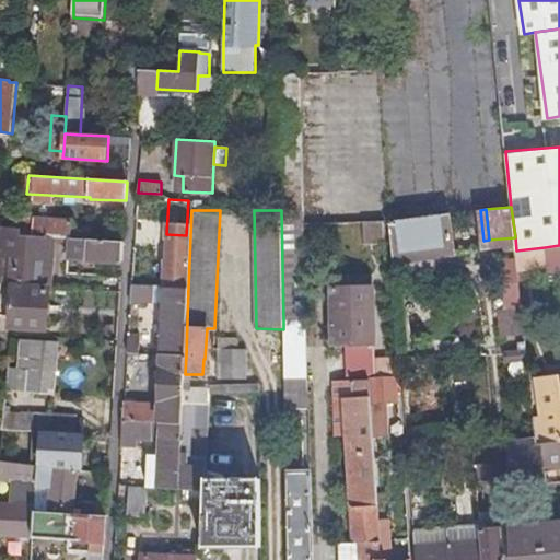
[(283,329),(284,401),(308,401),(306,319),(304,246),(303,210),(281,210),(283,321),(283,329)]
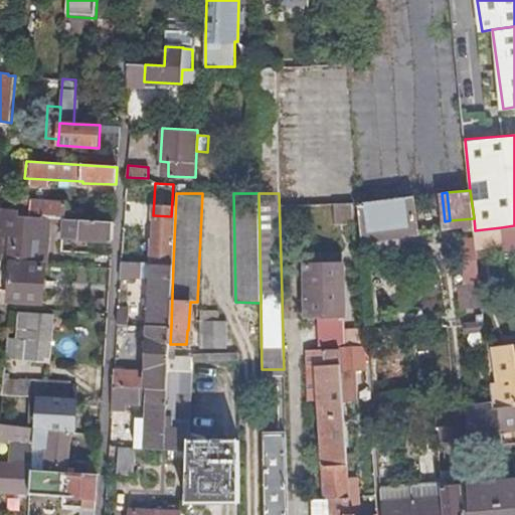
[(358,203),(362,251),(401,246),(399,235),(418,232),(413,196),(358,203)]
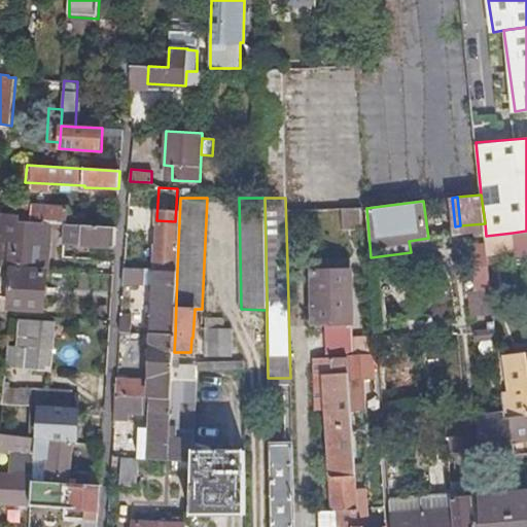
[(32,202),(23,202),(21,216),(21,221),(47,223),(66,224),(68,224),(69,208),(32,206),(32,202)]
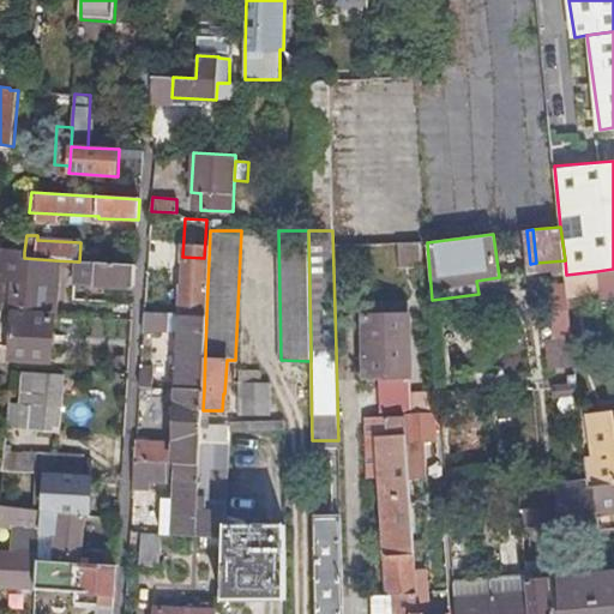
[(399,264),(422,264),(420,242),(398,244),(399,264)]
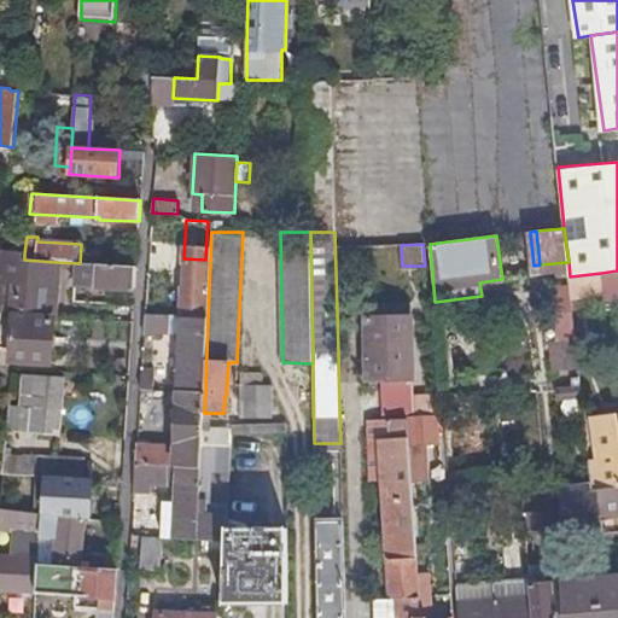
[(3,251),(1,266),(17,267),(17,260),(24,260),(24,254),(3,251)]
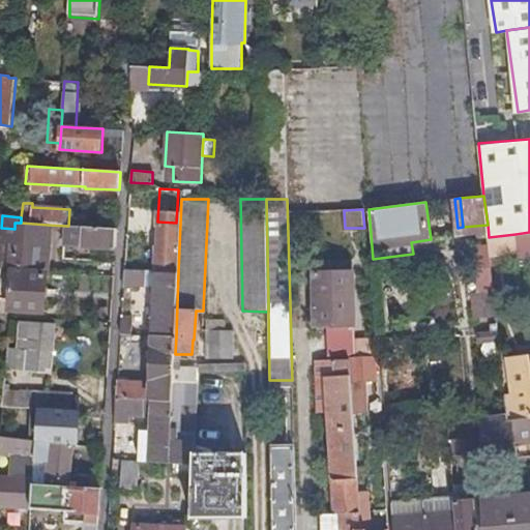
[(0,235),(0,267),(45,271),(46,260),(48,260),(50,239),(48,239),(48,225),(21,223),(15,223),(15,229),(1,228),(0,235)]
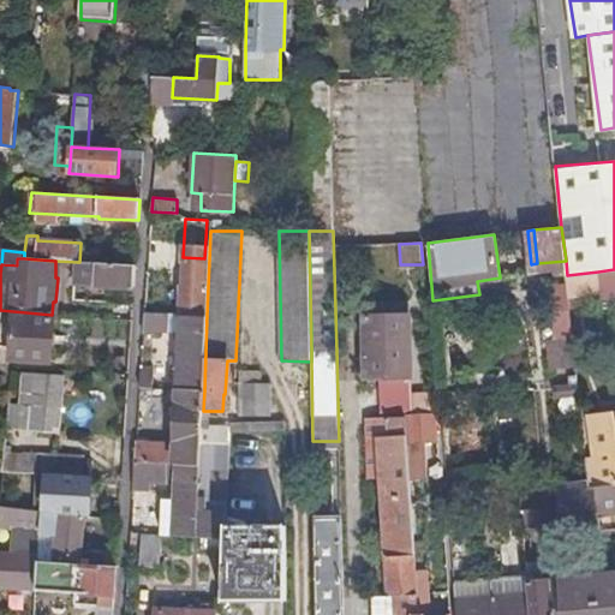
[(96,286),(135,288),(136,266),(79,262),(77,262),(76,274),(96,275),(96,286)]
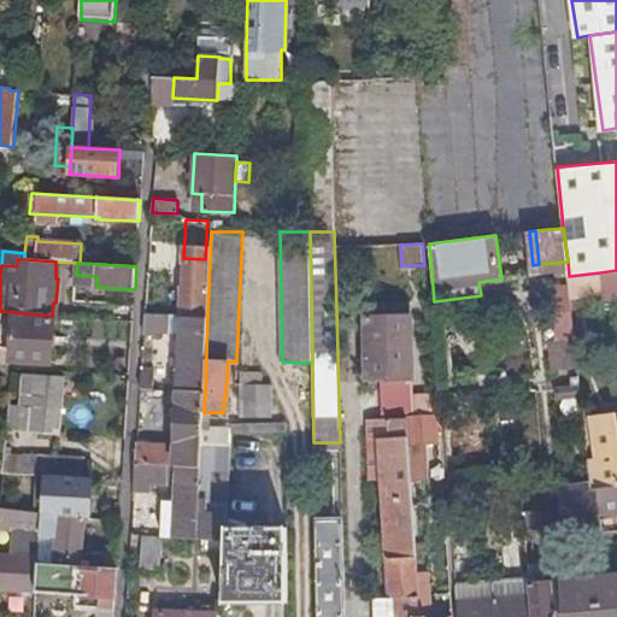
[(205,264),(182,263),(181,305),(203,306),(205,264)]
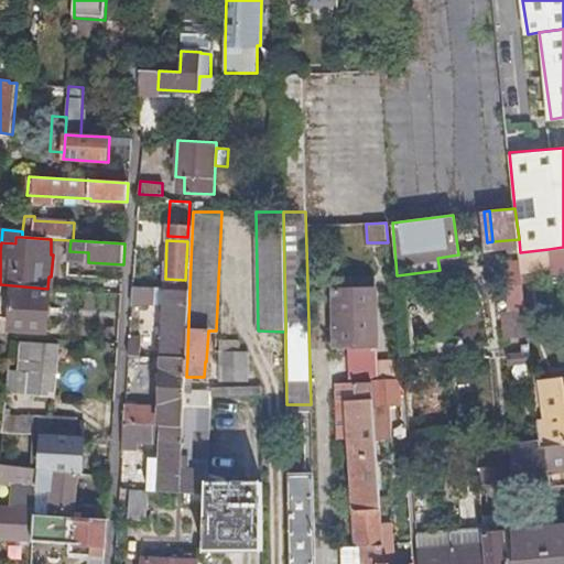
[(563,247),(549,249),(551,271),(551,275),(563,273),(563,247)]
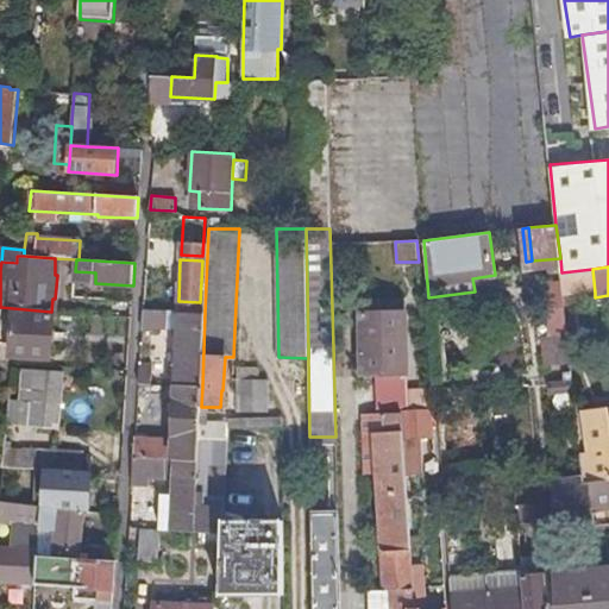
[(592,269),(562,272),(562,278),(564,296),(595,293),(592,269)]
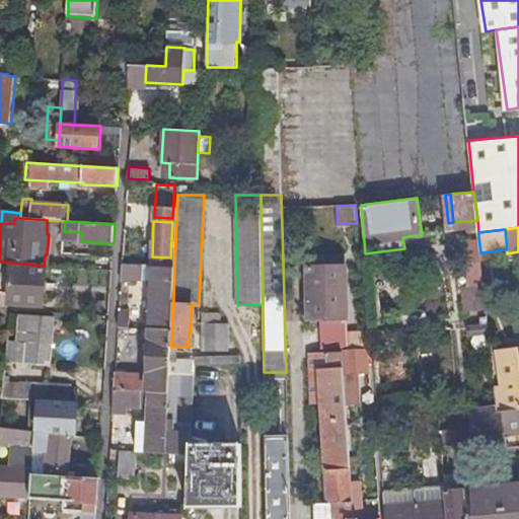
[(480,252),(478,237),(465,238),(469,277),(483,276),(480,252)]
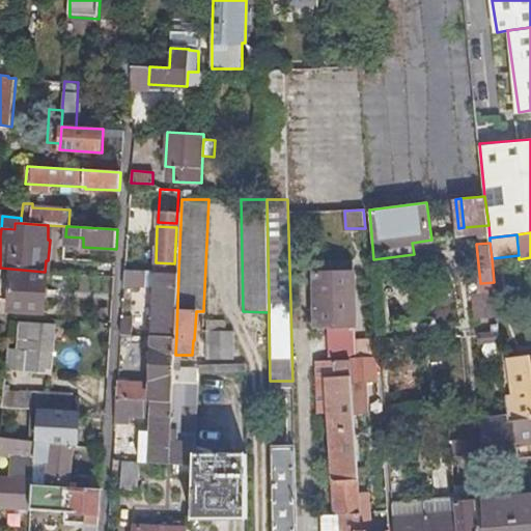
[(314,275),(353,273),(353,260),(313,262),(314,275)]
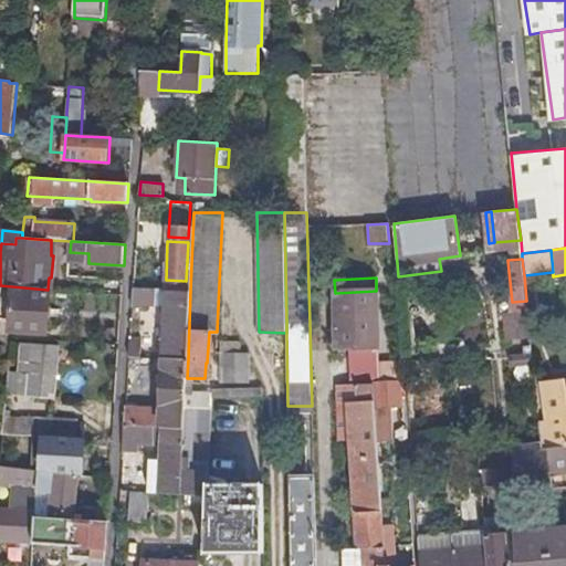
[(48,291),(48,290),(0,285),(0,294),(13,295),(12,331),(48,334),(50,292),(48,291)]
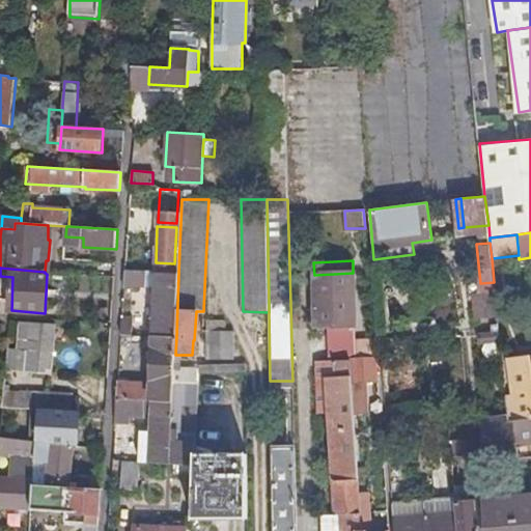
[(124,270),(124,284),(146,284),(146,271),(124,270)]
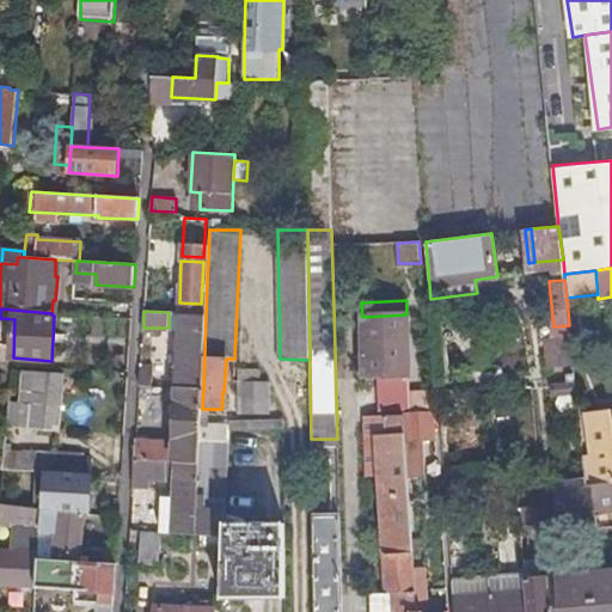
[(206,313),(181,312),(177,387),(203,389),(206,313)]
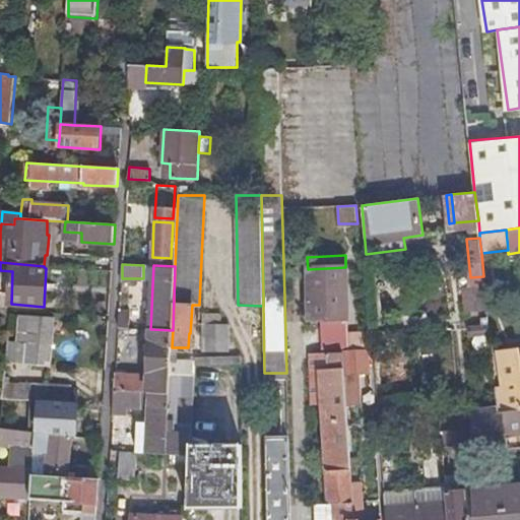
[(348,345),(345,267),(308,269),(310,322),(321,321),(322,346),(348,345)]
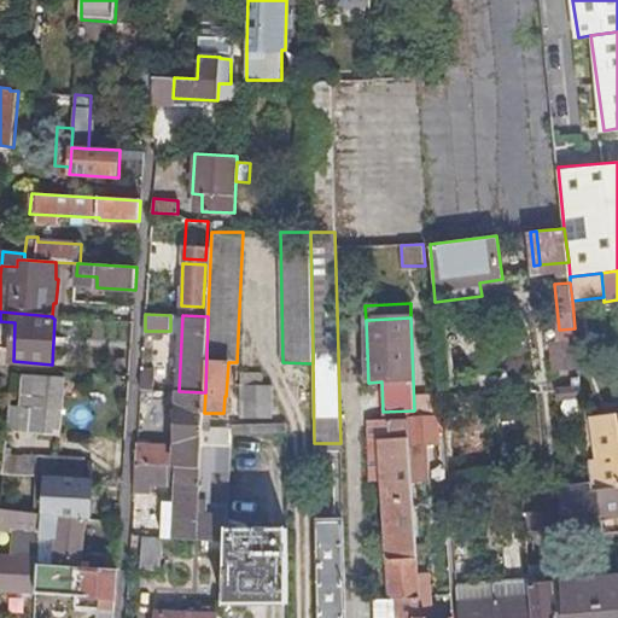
[(579,374),(575,328),(559,330),(564,375),(579,374)]
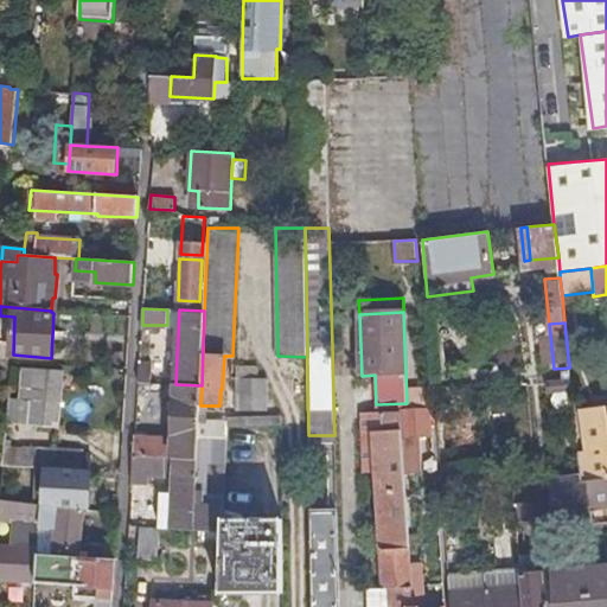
[(151,363),(140,363),(139,383),(145,383),(149,383),(151,363)]
